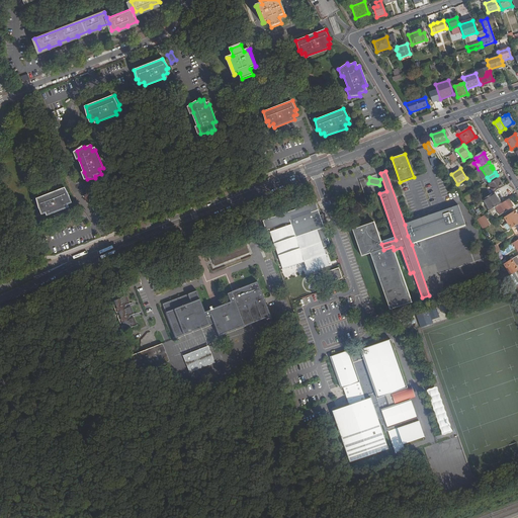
[(489,184),(494,192),(496,192),(503,187),(498,178),(489,184)]
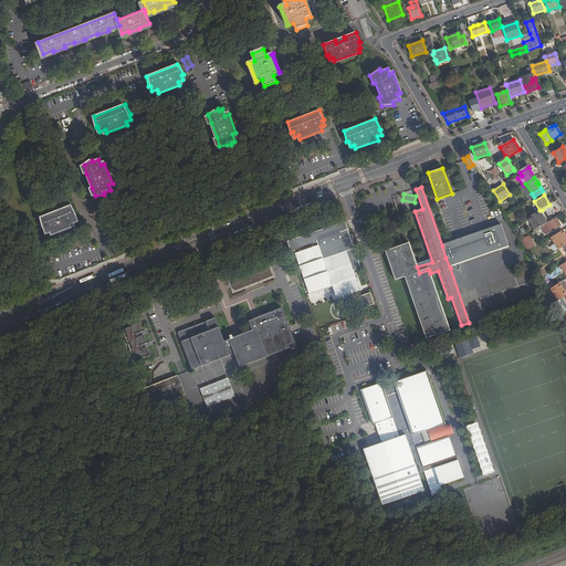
[(53,234),(74,226),(73,223),(77,221),(76,217),(77,216),(72,206),(41,218),(43,229),(44,228),(46,233),(51,231),(53,234)]
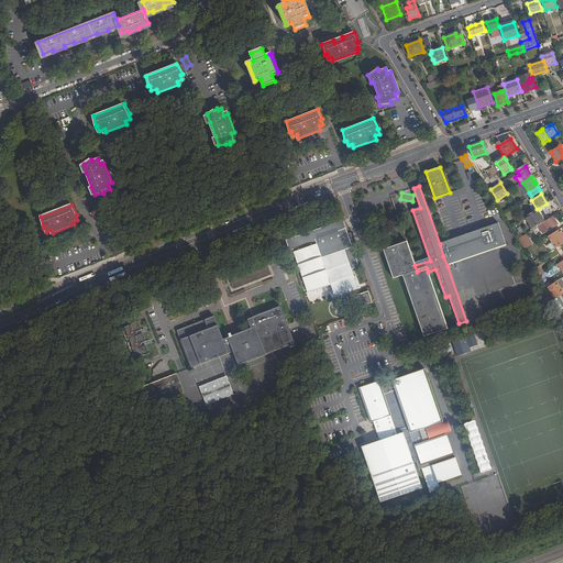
[(537,210),(526,217),(533,229),(543,222),(544,222),(542,218),(537,210)]
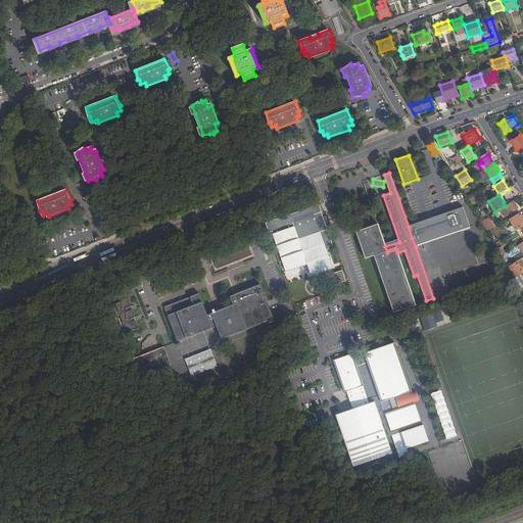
[(488,201),(486,202),(493,214),(495,212),(488,201)]
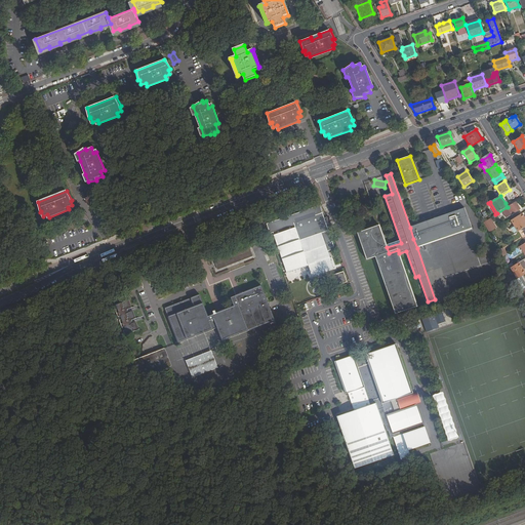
[(508,207),(507,207),(512,214),(520,209),(515,202),(508,207)]
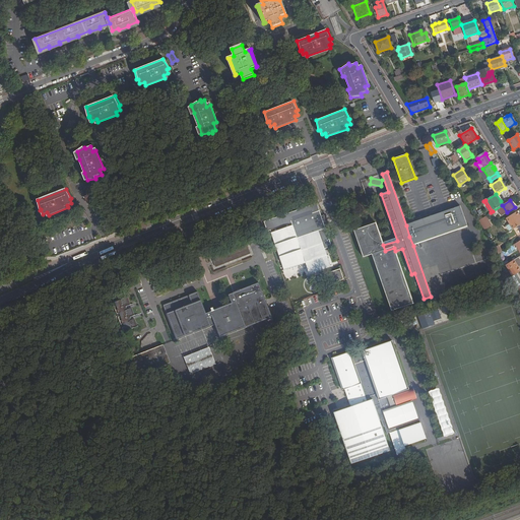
[(406,225),(409,237),(413,246),(467,226),(460,206),(406,225)]
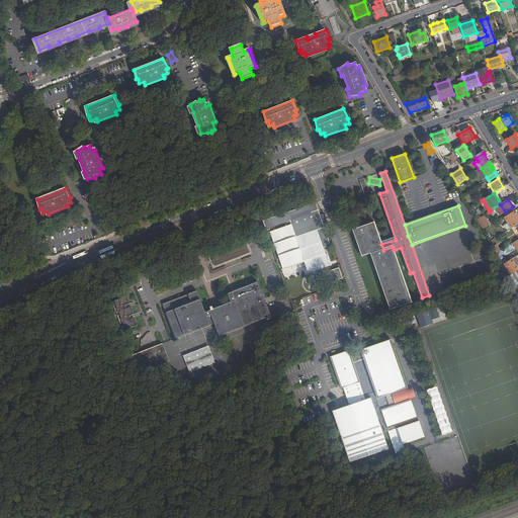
[(517,216),(515,210),(504,218),(511,229),(515,226),(517,224),(517,216)]
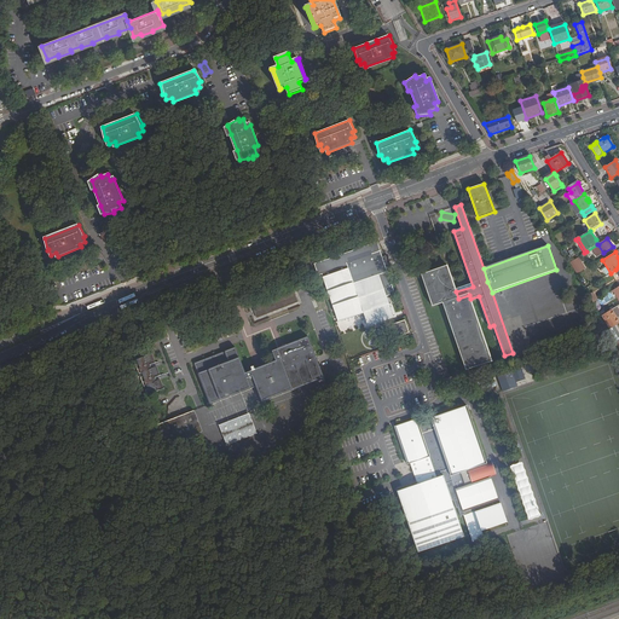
[(579,259),(572,264),(578,273),(585,268),(579,259)]
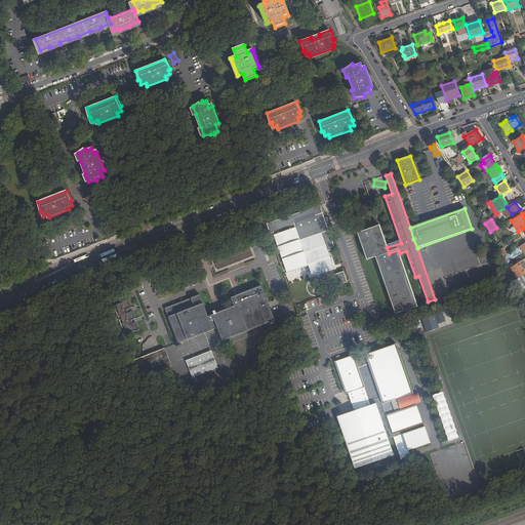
[(295,227),(273,235),(286,273),(309,266),(313,278),(334,271),(321,233),(300,240),(295,227)]
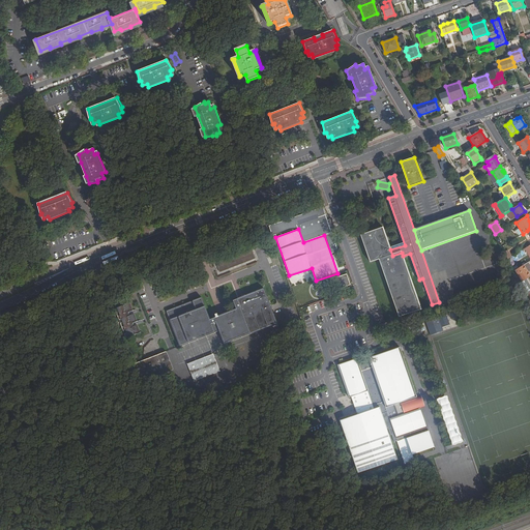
[(392,256),(390,249),(389,246),(383,229),(361,236),(371,263),(380,260),(400,318),(421,311),(403,256),(402,253),(392,256)]
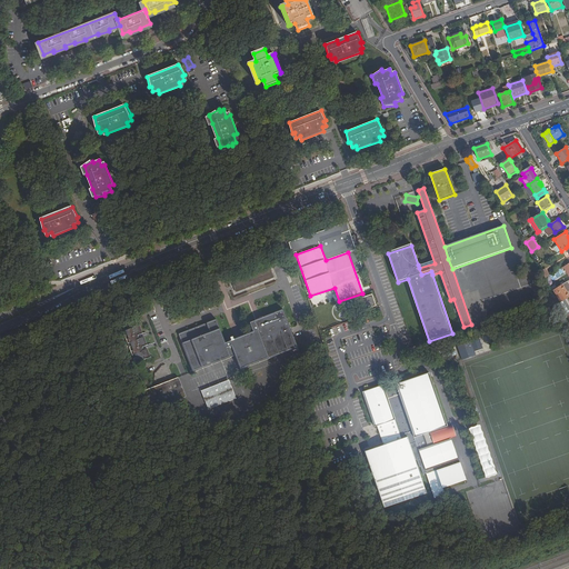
[(269,267),(261,270),(266,280),(273,277),(269,267)]
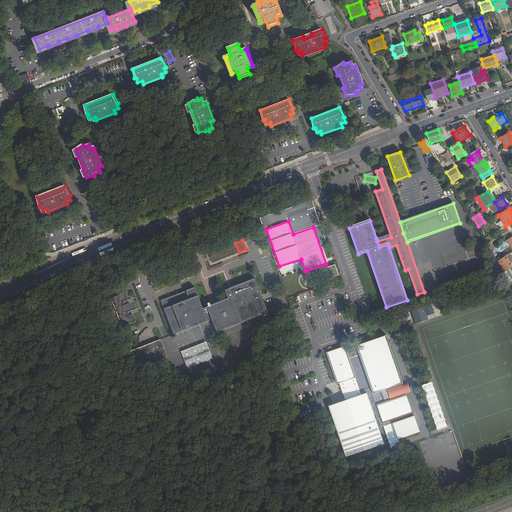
[(239,252),(235,243),(208,254),(212,262),(239,252)]
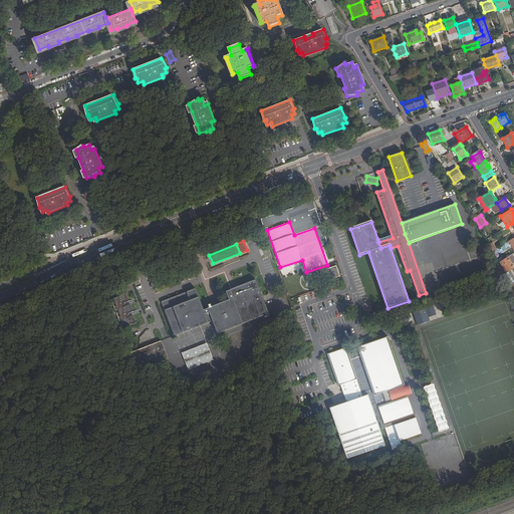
[(506,273),(510,271),(509,270),(513,267),(512,264),(510,260),(511,259),(509,256),(503,260),(499,262),(506,273)]
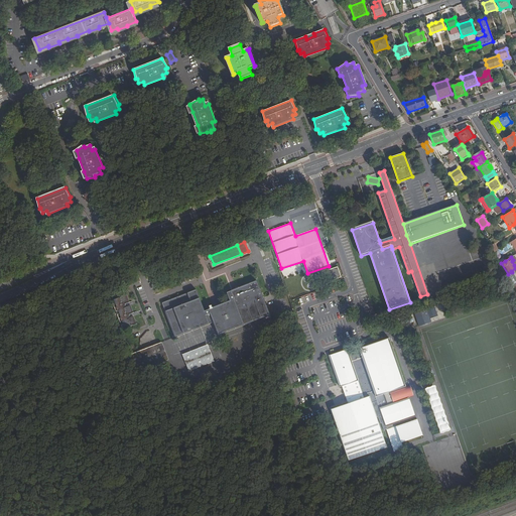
[(328,271),(331,282),(342,278),(338,267),(328,271)]
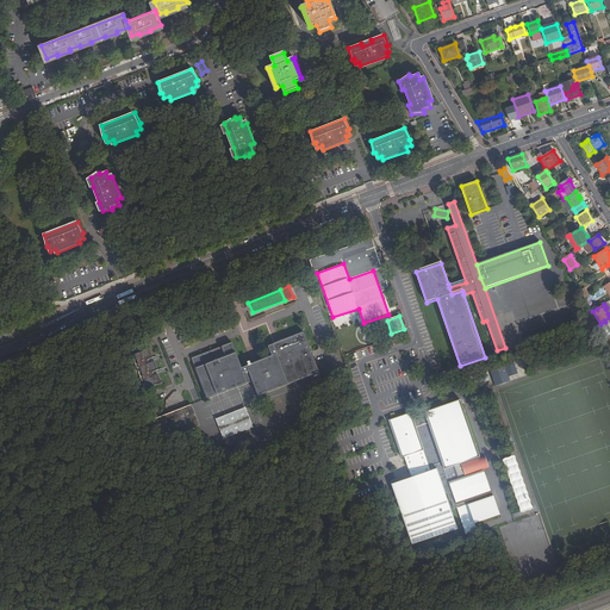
[(303,331),(296,334),(310,375),(318,372),(303,331)]
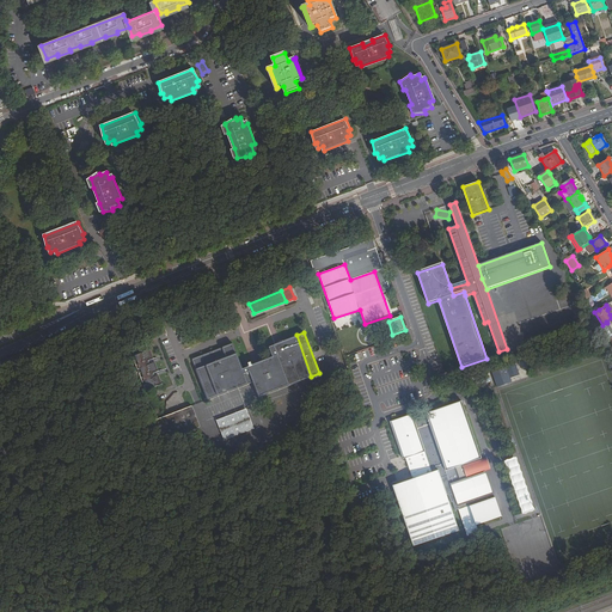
[(258,398),(311,377),(297,335),(268,347),(271,356),(243,368),(233,343),(191,359),(208,401),(252,383),(258,398)]
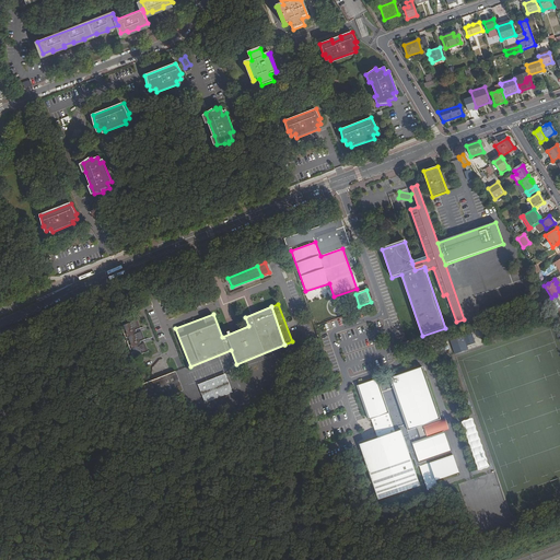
[(135,334),(133,333),(136,331),(136,329),(140,328),(137,319),(120,326),(132,357),(148,351),(144,343),(139,346),(138,345),(140,343),(140,341),(144,339),(141,331),(135,334)]
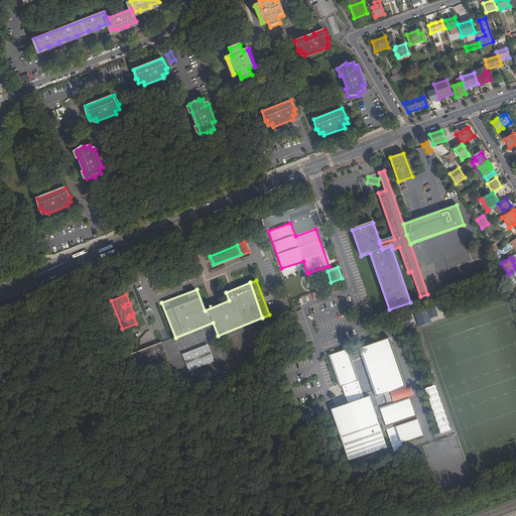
[(434,305),(414,312),(419,327),(431,321),(430,318),(437,315),(434,305)]
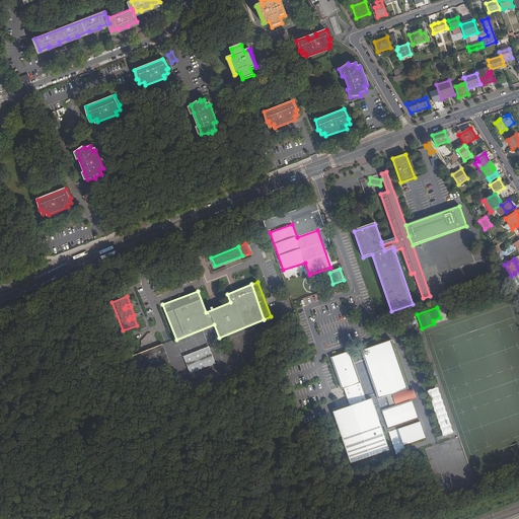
[(352,354),(351,351),(331,357),(343,389),(345,388),(351,405),(334,412),(351,462),(389,449),(379,420),(384,418),(388,429),(406,423),(396,392),(409,388),(391,340),(379,345),(378,343),(376,344),(376,345),(362,350),(365,360),(355,363),(352,354)]
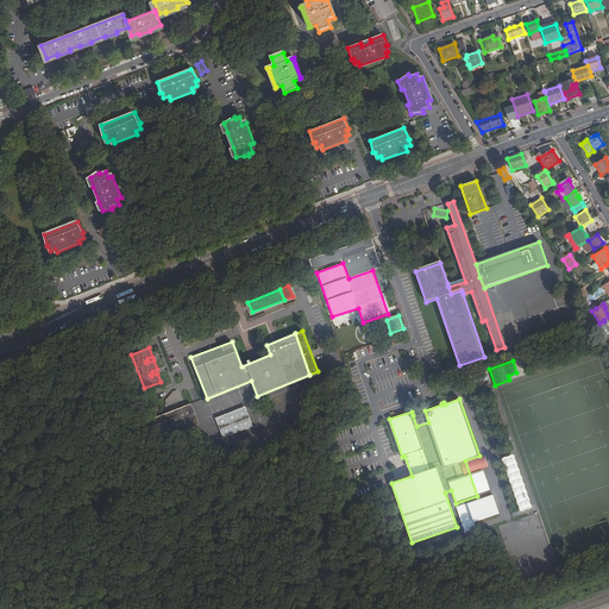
[(199,425),(190,403),(154,419),(161,439),(199,425)]
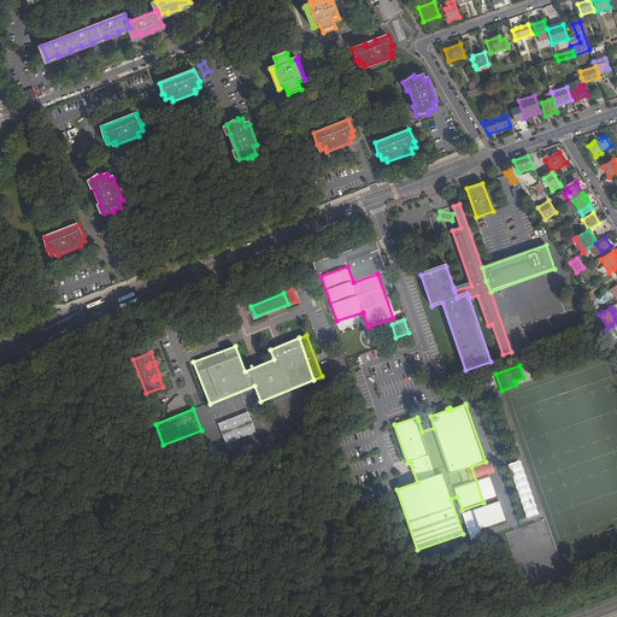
[(423,418),(418,421),(422,432),(434,428),(430,416),(429,412),(422,415),(423,418)]
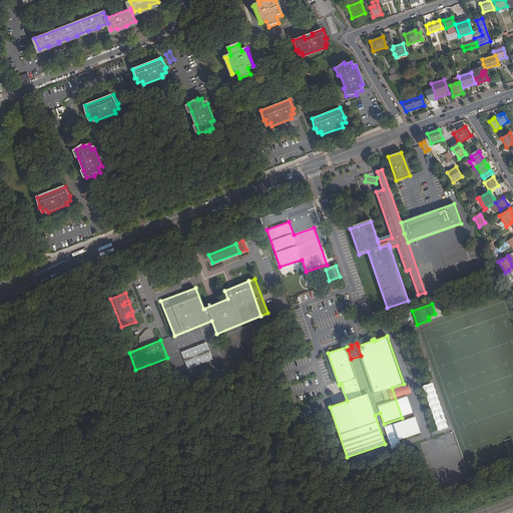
[(384,424),(390,442),(391,442),(393,447),(402,444),(400,439),(421,431),(416,416),(411,418),(410,415),(412,414),(407,395),(409,394),(413,393),(410,384),(406,385),(404,386),(404,384),(392,388),(402,418),(384,424)]
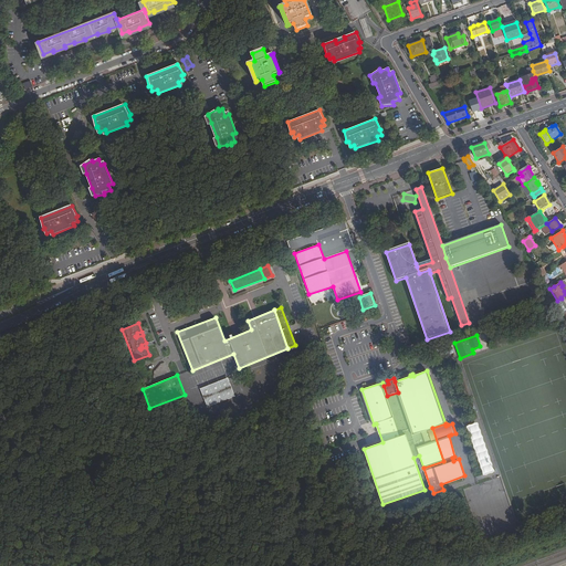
[(478,423),(468,427),(483,474),(493,471),(478,423)]
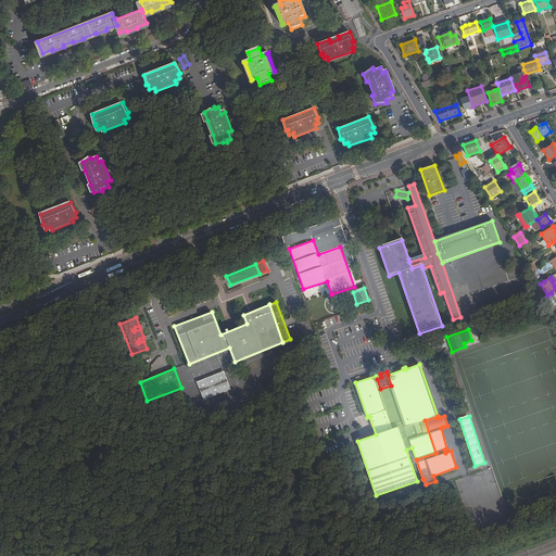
[(445,453),(451,451),(443,427),(441,428),(446,449),(444,450),(445,453)]
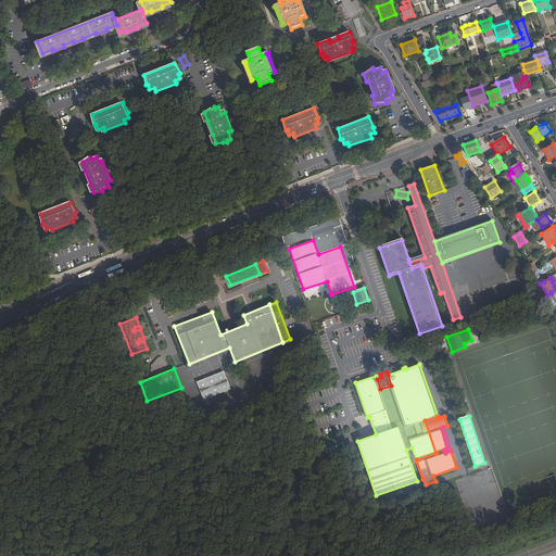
[(406,450),(417,481),(422,479),(416,459),(412,447),(406,450)]
